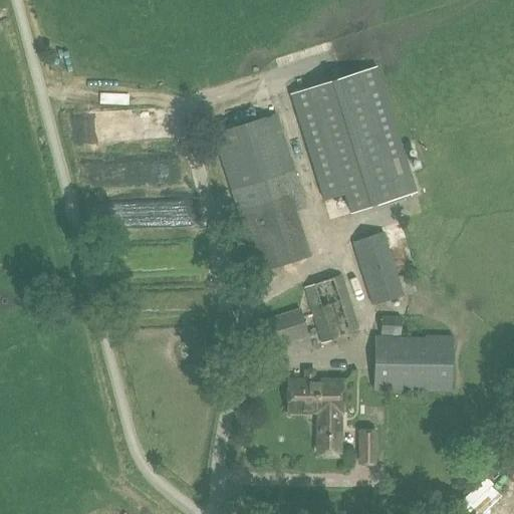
[(308,88),(342,195),(348,215),(415,193),(373,67),(308,88)]
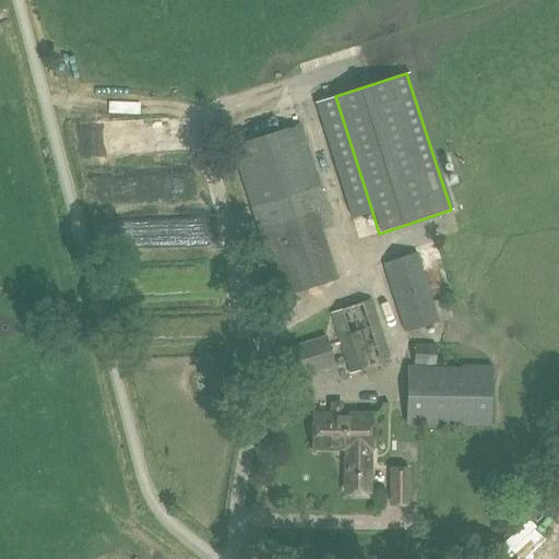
[(233,146),(265,247),(333,226),(300,125),(233,146)]
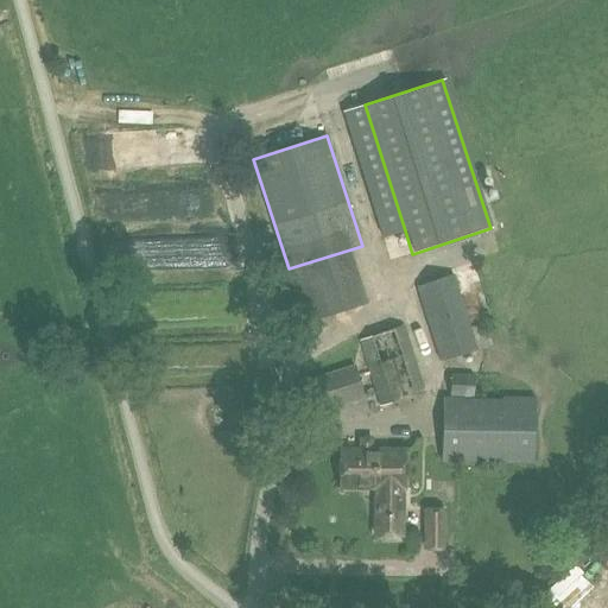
[(149,272),(234,270),(233,240),(147,242),(149,272)]
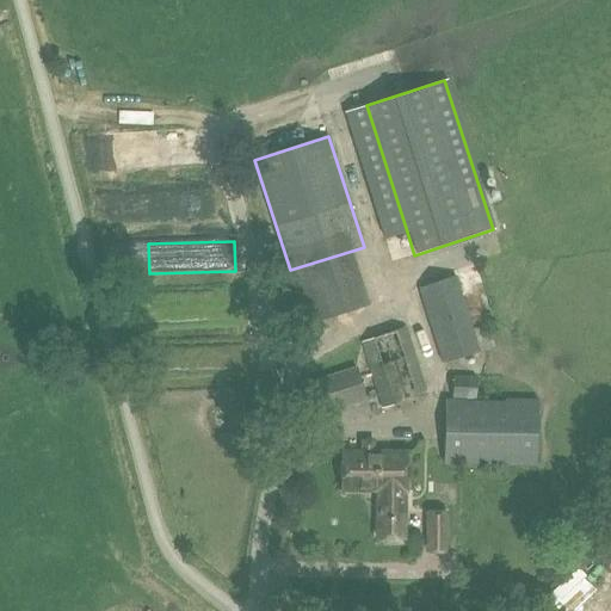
[(444,363),(494,347),(487,326),(473,329),(456,277),(420,288),(444,363)]
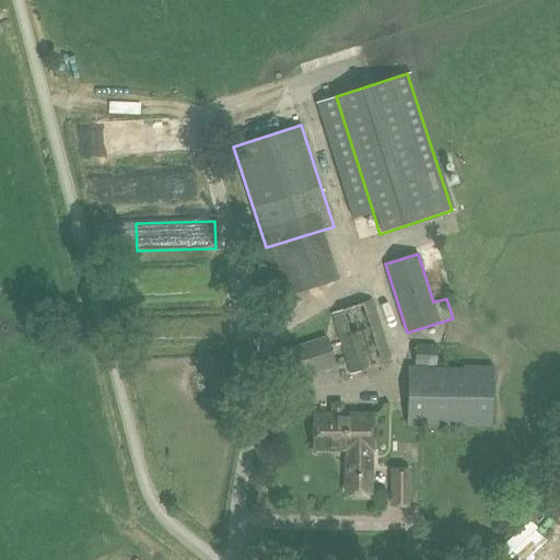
[(363,368),(389,359),(375,312),(378,311),(373,293),(342,303),(363,368)]
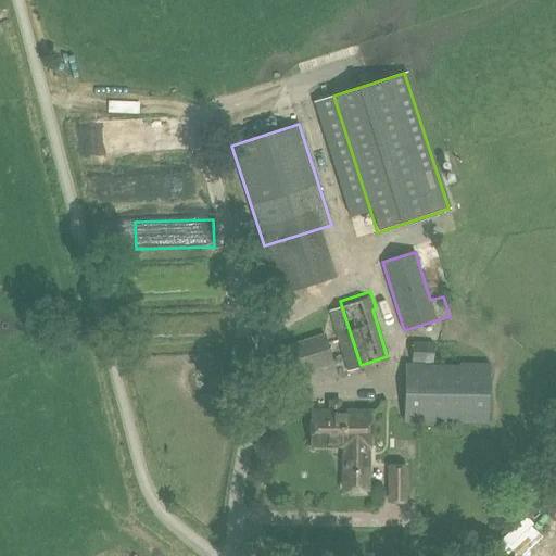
[(292,376),(333,363),(324,335),(283,348),(292,376)]
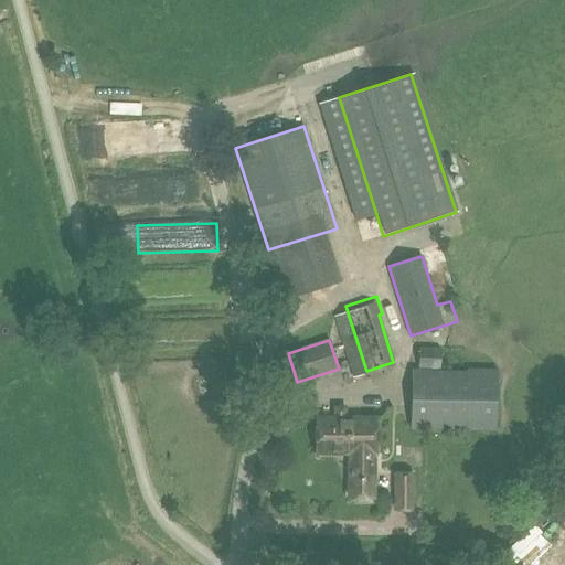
[(440,349),(418,349),(418,369),(440,369),(440,349)]
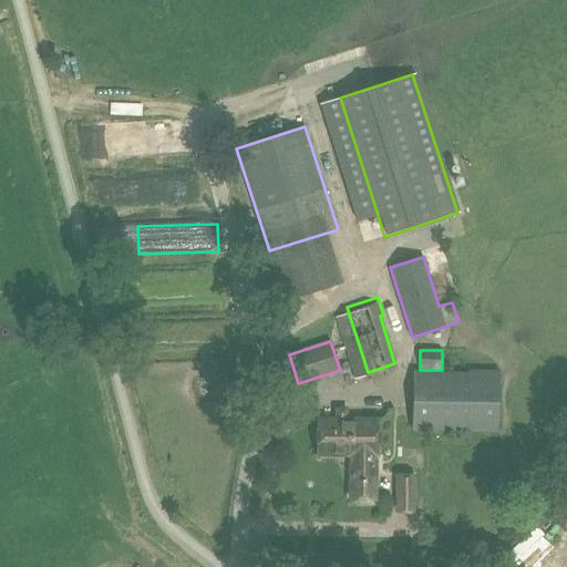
[(498,432),(500,370),(468,370),(468,373),(412,372),(412,431),(498,432)]
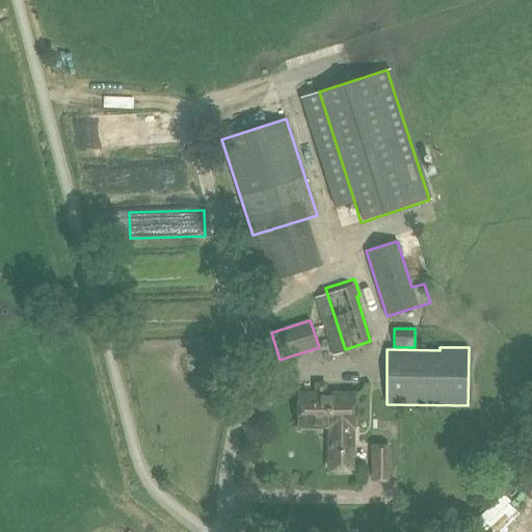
[(294,411),(298,415),(298,427),(329,427),(329,470),(333,470),(336,473),(345,473),(348,470),(351,470),(351,427),(354,427),(354,395),(298,395),(298,400),(294,403),(294,411)]
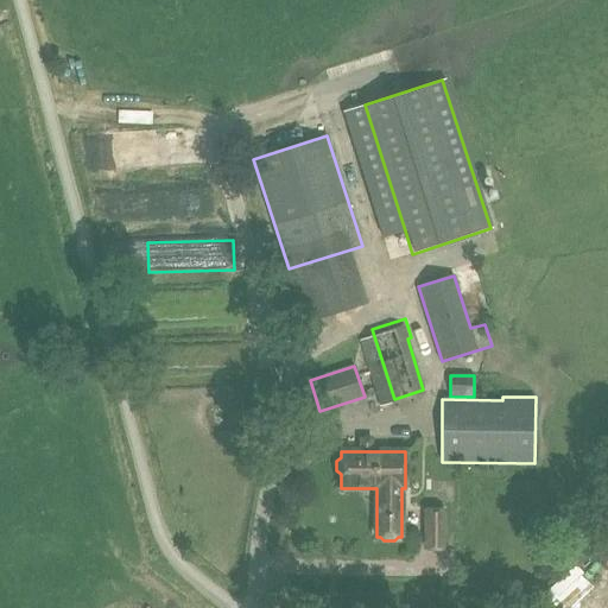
[(444,511),(425,511),(425,538),(444,538),(444,511)]
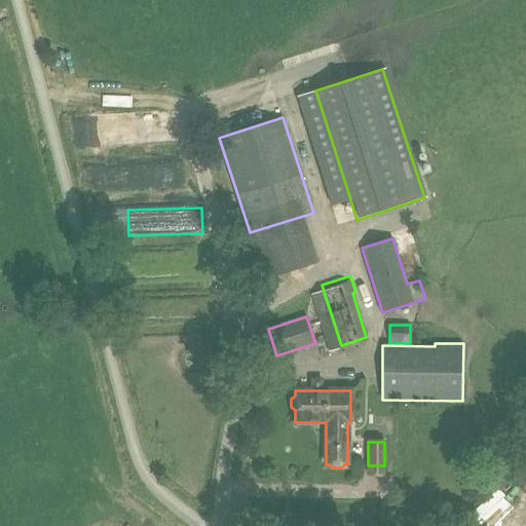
[(493,520),(498,525),(525,525),(525,495),(522,492),(493,520)]
